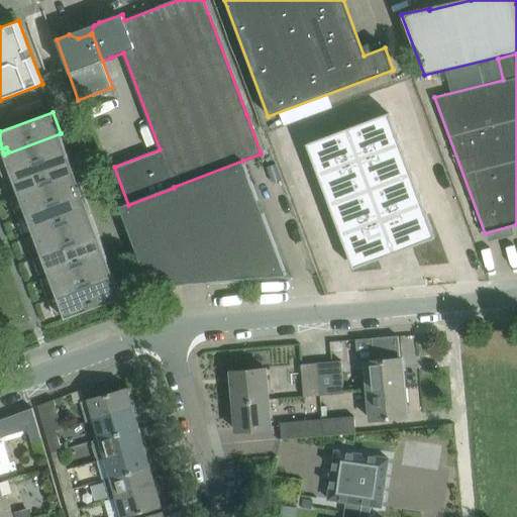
[(348,129),(307,144),(309,148),(310,147),(316,165),(315,165),(319,175),(322,185),(324,184),(330,201),(329,202),(330,205),(331,208),(332,207),(339,224),(337,225),(341,234),(352,265),(352,266),(352,268),(353,268),(353,269),(355,269),(434,238),(435,238),(436,237),(436,236),(435,236),(435,234),(434,234),(423,204),(419,194),(418,195),(412,178),(413,177),(411,174),(410,171),(409,172),(403,154),(404,154),(400,144),(397,134),(396,134),(389,118),(390,117),(389,114),(348,129)]
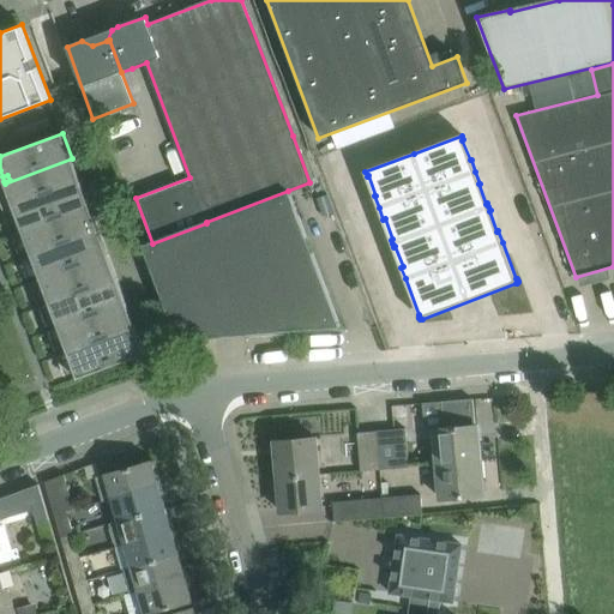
[(72,158),(5,184),(11,202),(17,199),(18,204),(13,206),(14,208),(82,182),(72,158)]
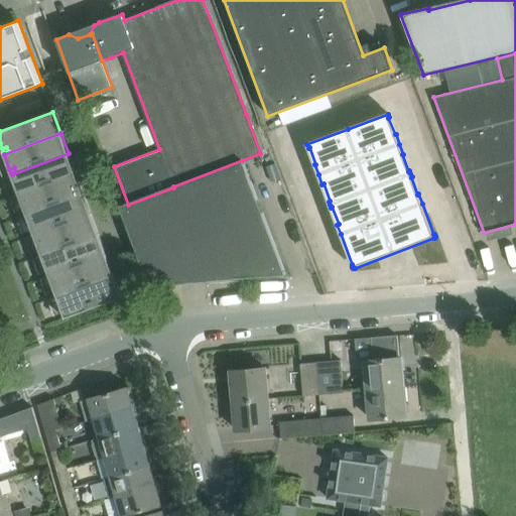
[(69,153),(12,174),(17,189),(22,187),(23,191),(19,194),(19,195),(76,173),(69,153)]
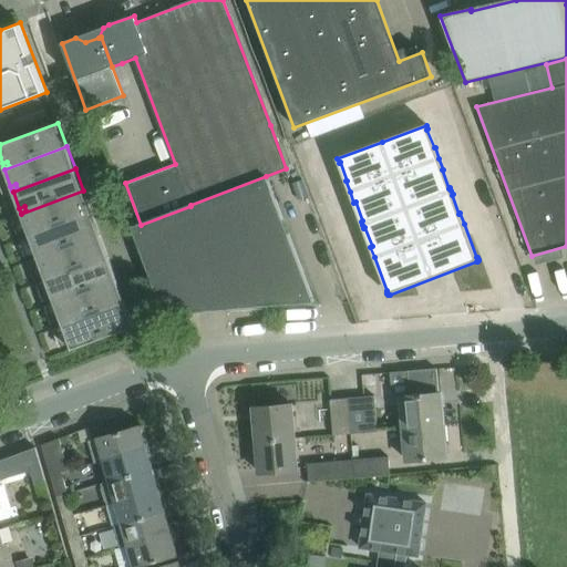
[(141,225),(131,228),(164,317),(313,302),(266,176),(191,205),(191,206),(141,225)]
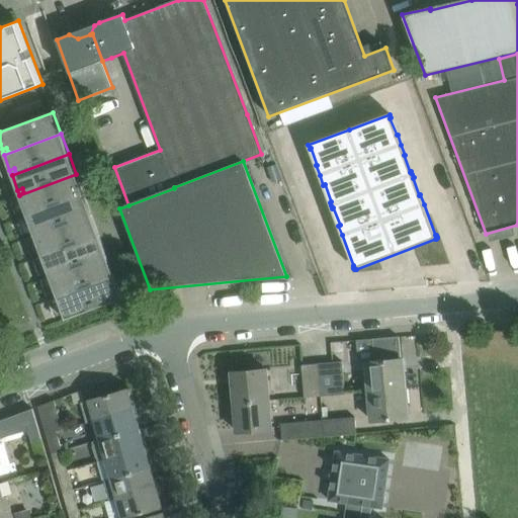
[(76,174),(19,195),(25,210),(29,208),(31,212),(26,214),(27,217),(84,195),(76,174)]
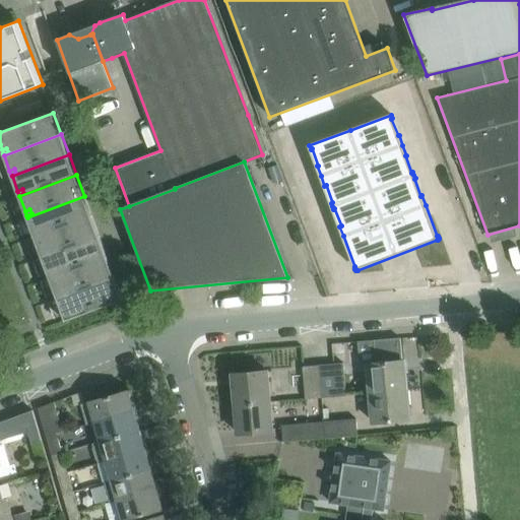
[(84,196),(27,217),(33,232),(38,231),(39,235),(35,236),(35,238),(92,216),(84,196)]
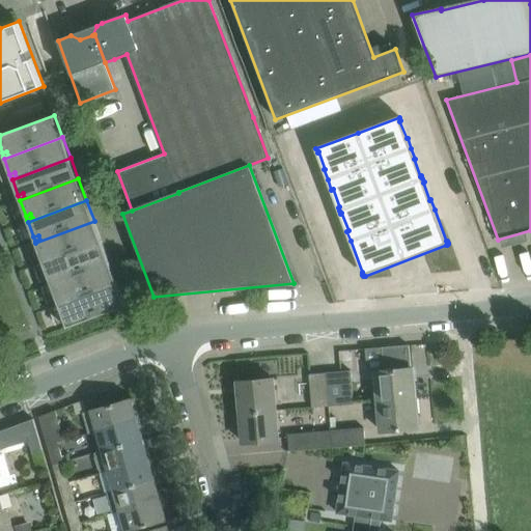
[(94,221),(35,243),(42,258),(46,256),(48,260),(43,262),(44,263),(102,242),(94,221)]
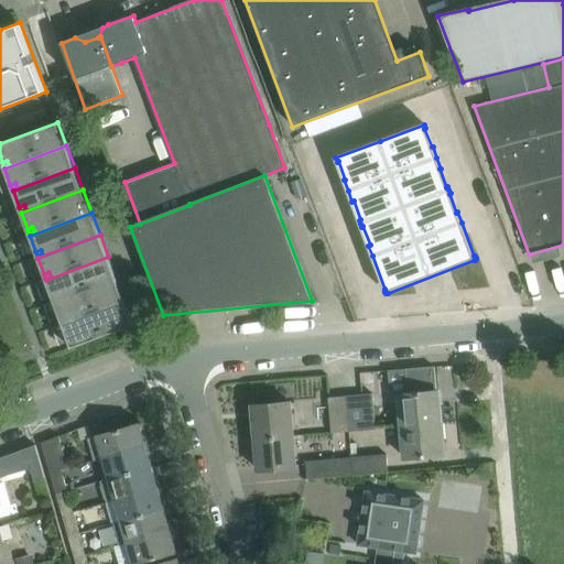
[(108,257),(46,280),(52,296),(57,294),(58,299),(54,301),(54,302),(117,279),(108,257)]
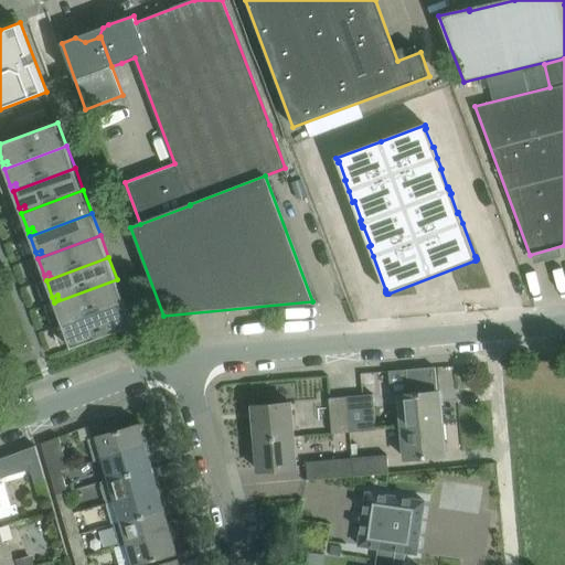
[(117,279),(54,302),(61,319),(65,317),(67,321),(62,323),(63,326),(125,301),(117,279)]
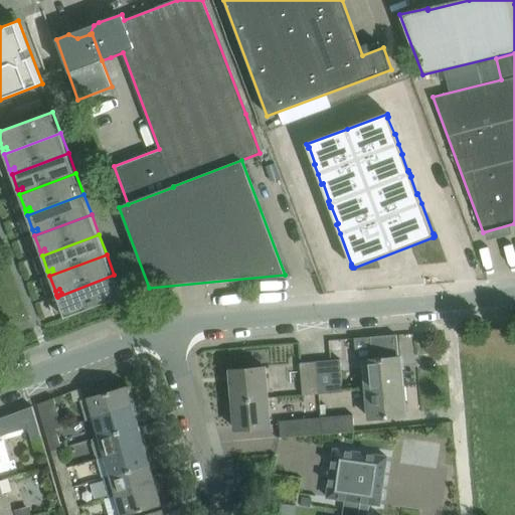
[(122,297),(114,275),(57,297),(63,312),(67,311),(69,315),(64,316),(65,318),(122,297)]
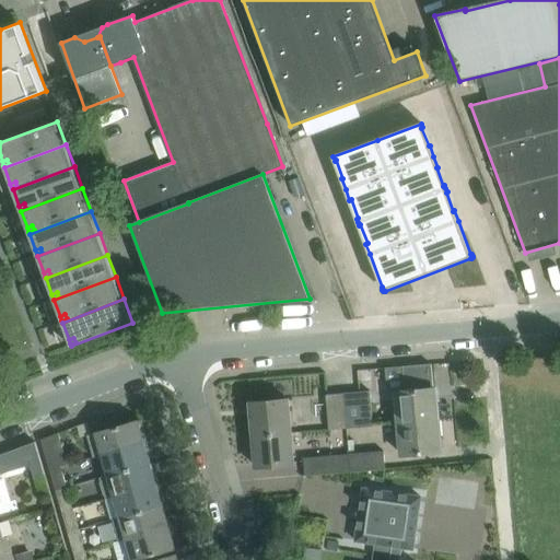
[(439,420),(435,388),(433,388),(431,364),(405,368),(407,392),(397,392),(400,423),(439,420)]
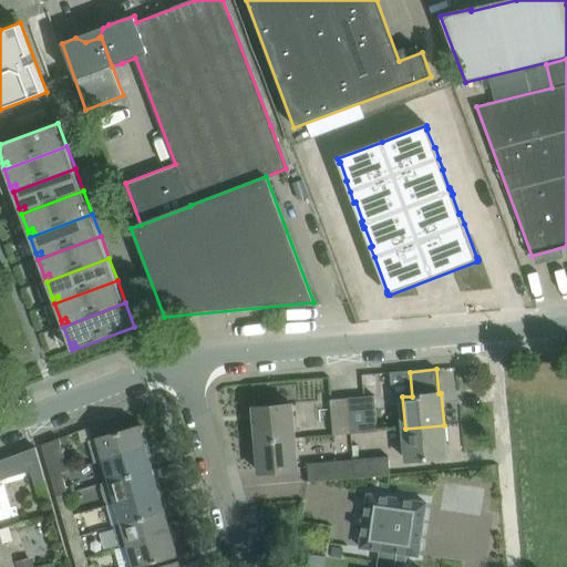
[(366,397),(348,399),(351,434),(369,432),(378,431),(374,397),(366,397)]
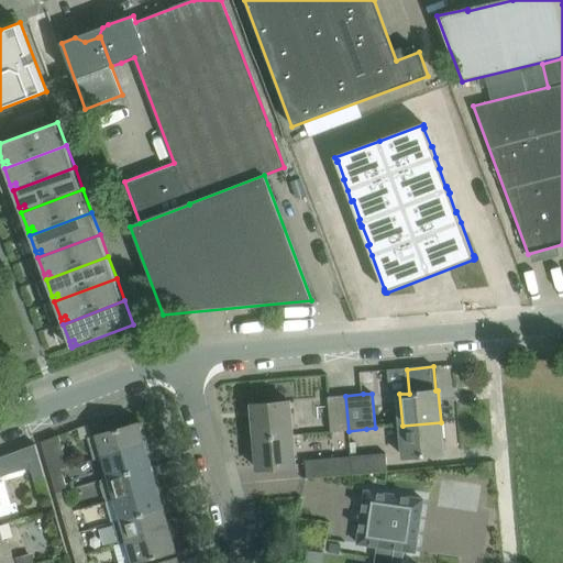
[(349,431),(345,396),(328,397),(331,432),(349,431)]
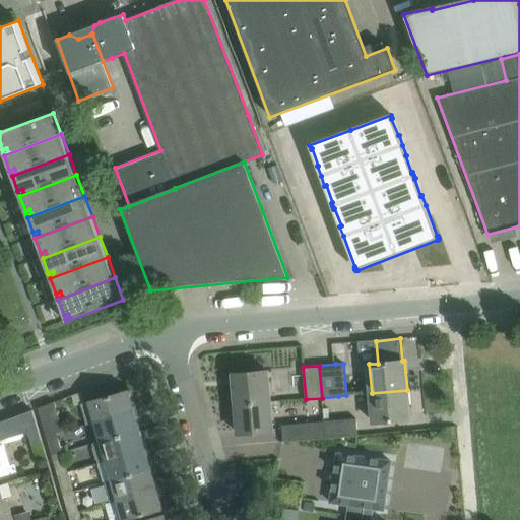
[(270,401),(267,372),(233,375),(236,404),(270,401)]
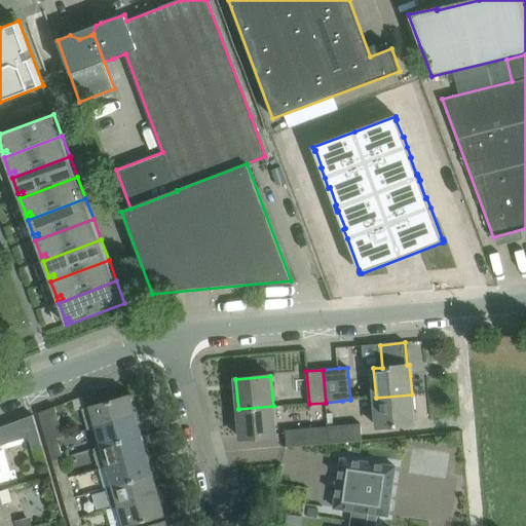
[(414,425),(412,395),(376,398),(378,428),(414,425)]
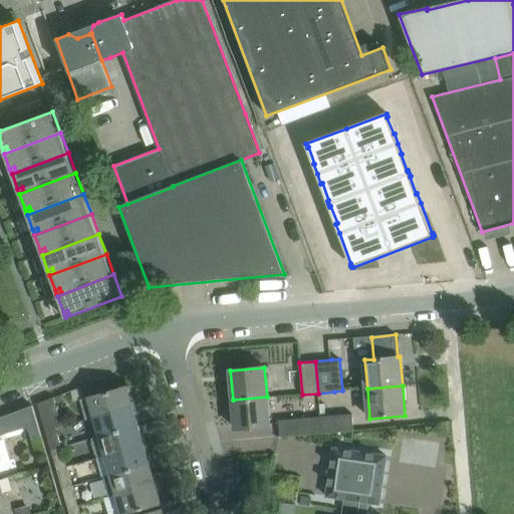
[(133,406),(126,387),(79,400),(80,401),(82,400),(87,419),(85,419),(85,420),(94,418),(93,417),(133,406)]
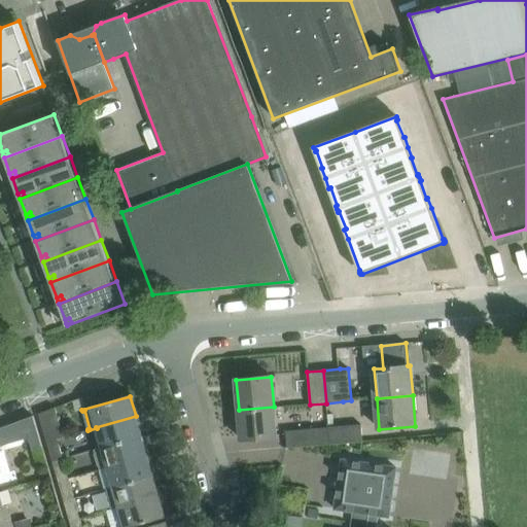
[(276,436),(274,407),(239,410),(241,440),(276,436)]
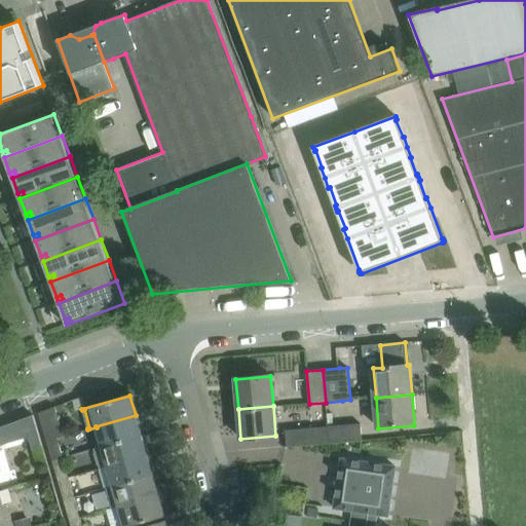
[(65,436),(57,407),(40,413),(47,441),(59,438),(65,436)]
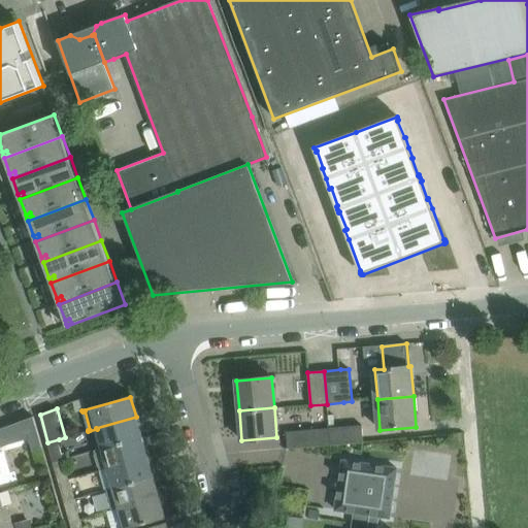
[(0,447),(30,438),(33,451),(43,448),(34,417),(0,429),(0,447)]
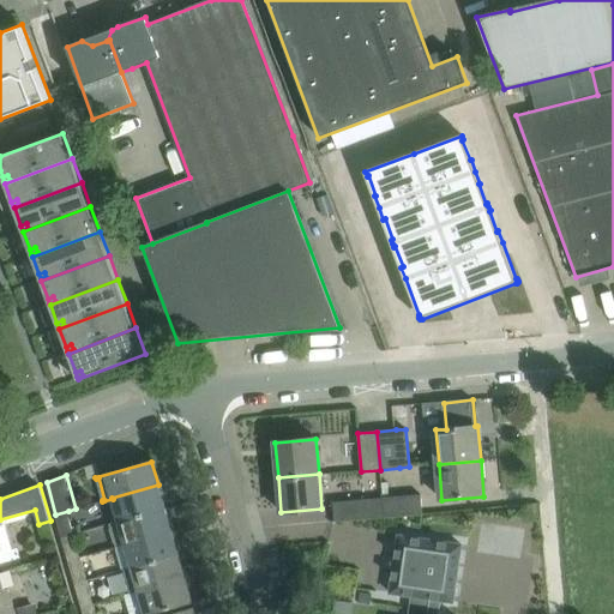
[(164,509),(158,485),(112,498),(113,499),(119,521),(164,509)]
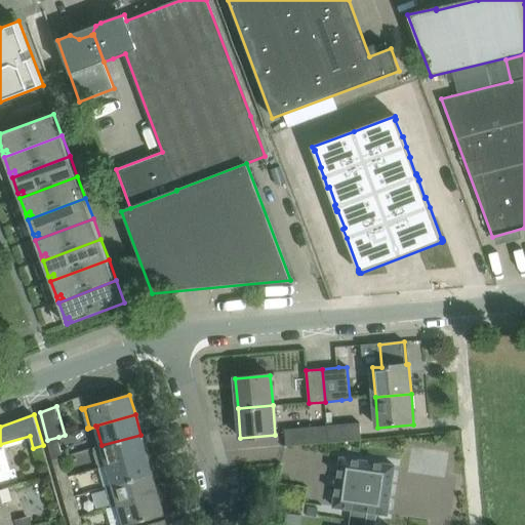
[(361,440),(360,423),(327,426),(328,442),(361,440)]
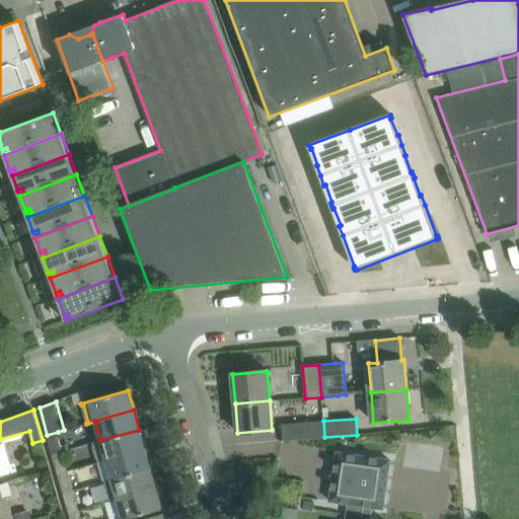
[(324,437),(323,421),(311,423),(282,425),(283,441),(312,439),(324,437)]
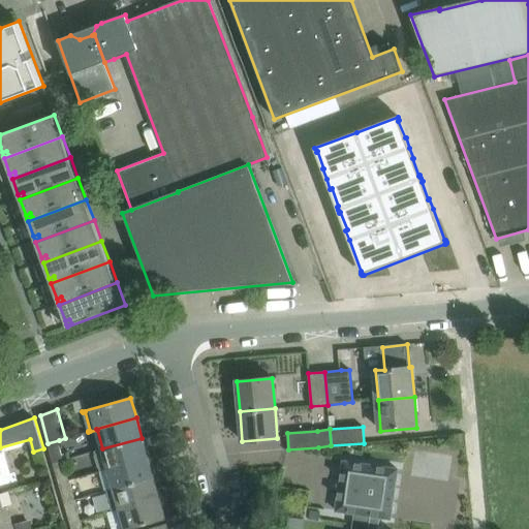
[(107,468),(147,457),(142,438),(102,448),(95,450),(100,470),(107,468)]
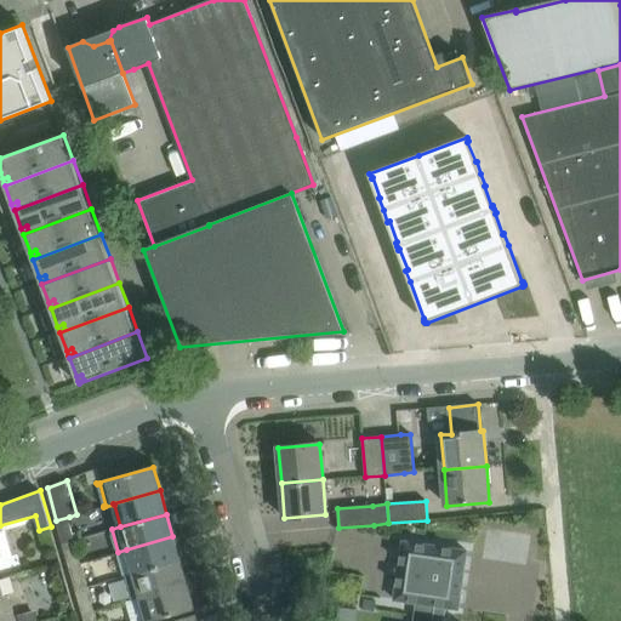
[(75,540),(69,517),(56,520),(63,543),(75,540)]
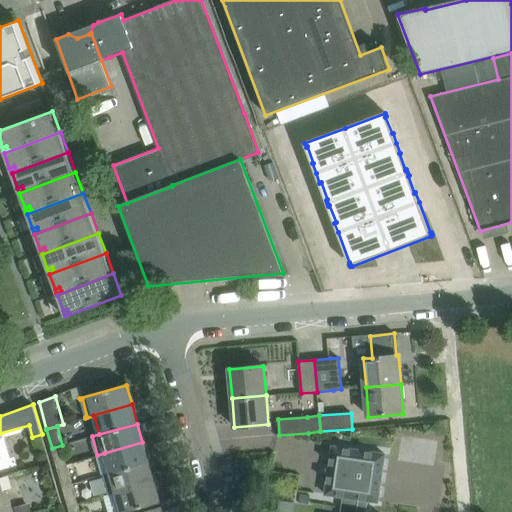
[(110,473),(148,462),(142,442),(104,453),(110,472),(110,473)]
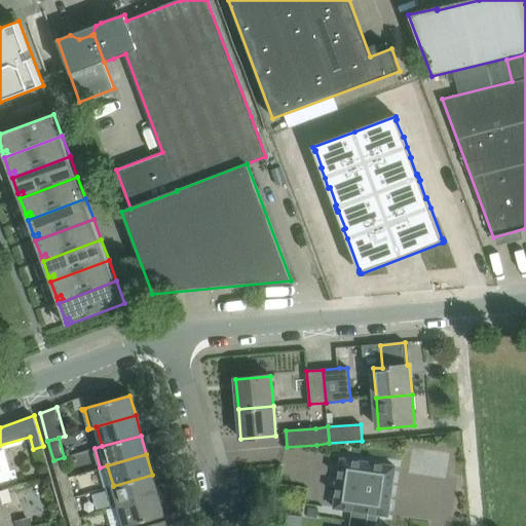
[(70,477),(64,457),(53,460),(59,480),(70,477)]
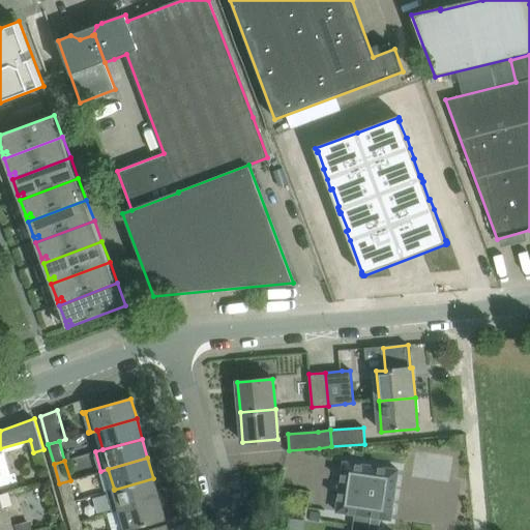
[(379,529),(381,519),(389,520),(391,520),(391,519),(398,472),(399,470),(396,470),(346,463),(344,463),(344,464),(337,510),(336,510),(336,512),(339,512),(372,517),(369,529),(379,529)]
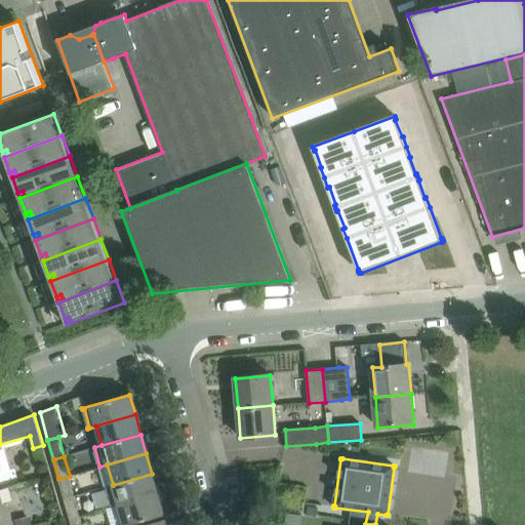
[(158,493),(152,474),(113,485),(113,484),(106,487),(112,508),(118,506),(118,505),(158,493)]
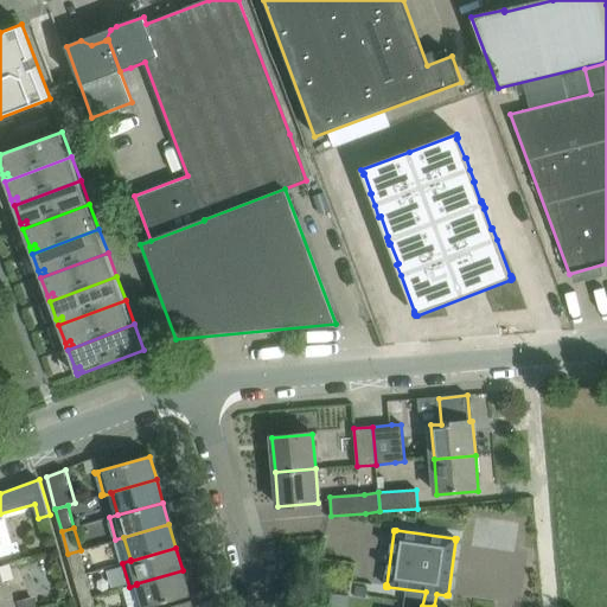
[(87,573),(81,550),(68,554),(75,576),(87,573)]
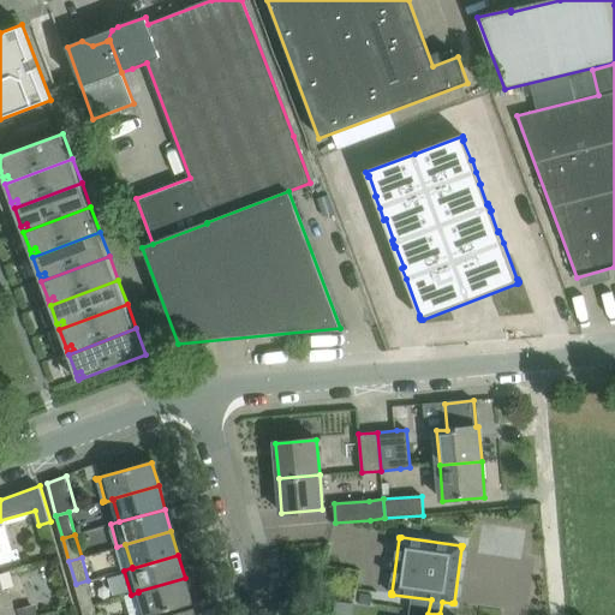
[(0,578),(0,614),(17,614),(10,589),(4,591),(0,578)]
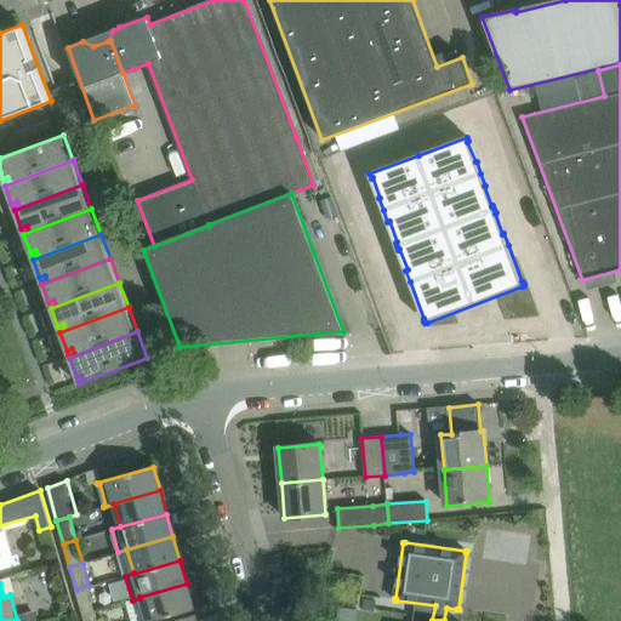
[(147,620),(193,608),(187,584),(140,597),(140,598),(146,620),(147,620)]
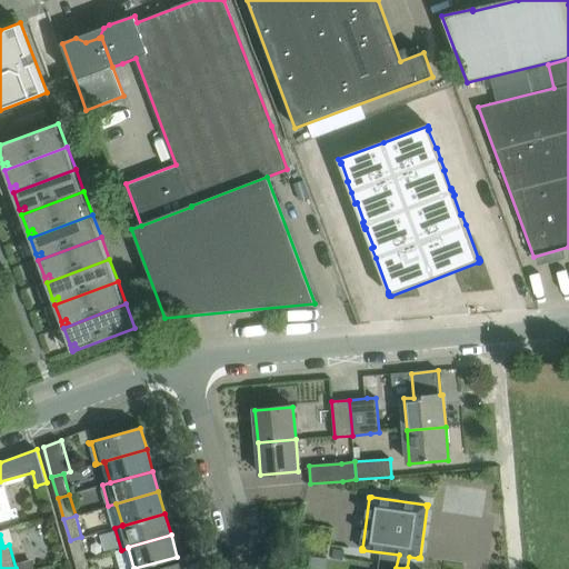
[(88,558),(81,537),(70,540),(76,561),(88,558)]
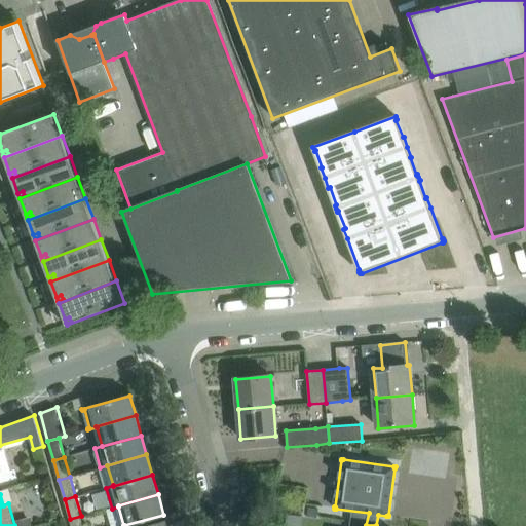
[(83,525),(81,516),(70,519),(72,525),(83,525)]
